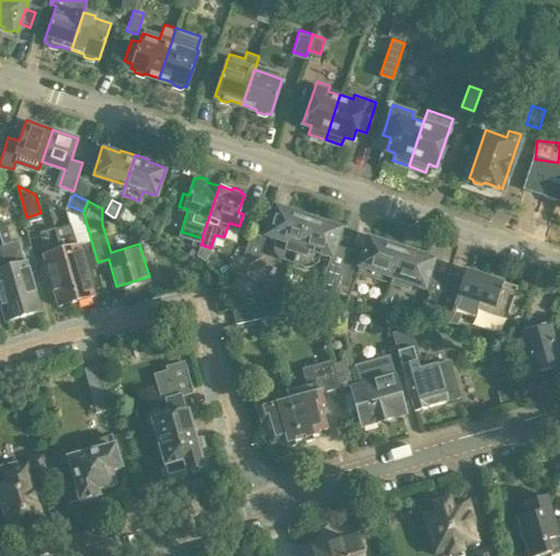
[(294,259),(309,212),(296,207),(295,211),(275,204),(272,214),(258,210),(250,233),(242,258),(235,279),(243,281),(250,260),(258,256),(265,233),(277,237),(275,245),(276,250),(280,254),(294,259)]
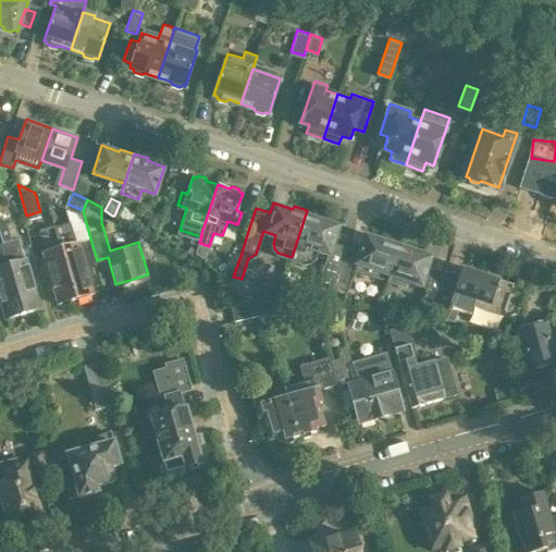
[(71,220),(56,224),(76,295),(94,290),(79,241),(90,238),(83,210),(68,204),(66,206),(71,220)]
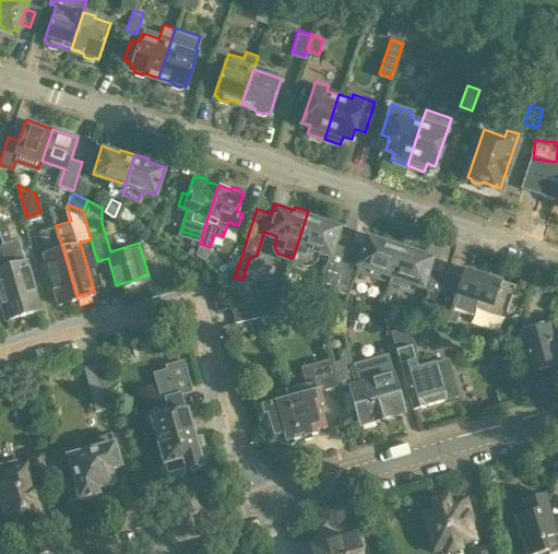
[(318,250),(330,254),(334,239),(340,225),(320,219),(321,215),(308,211),(293,258),(306,262),(311,261),(316,258),(318,250)]
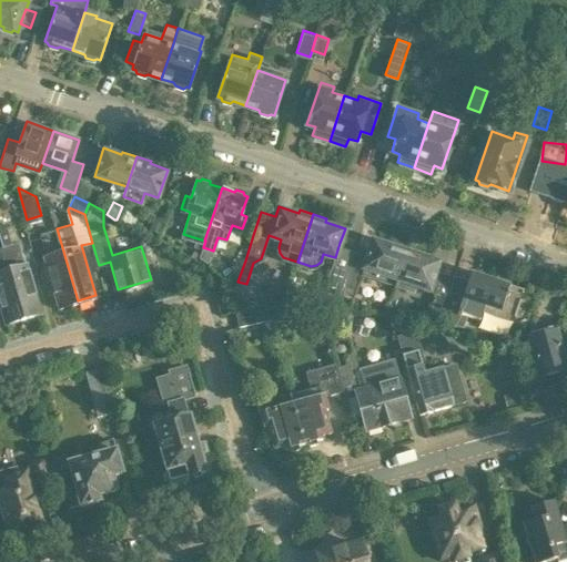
[(153,215),(148,230),(159,234),(164,220),(153,215)]
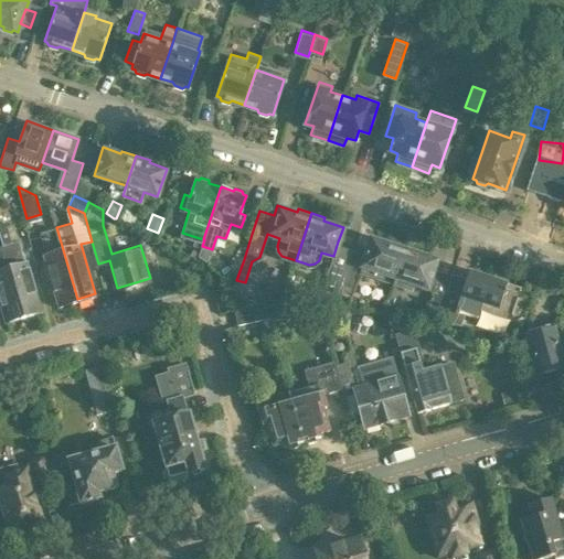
[(0,224),(0,232),(3,244),(23,314),(42,309),(28,260),(24,260),(19,239),(12,240),(8,222),(0,224)]
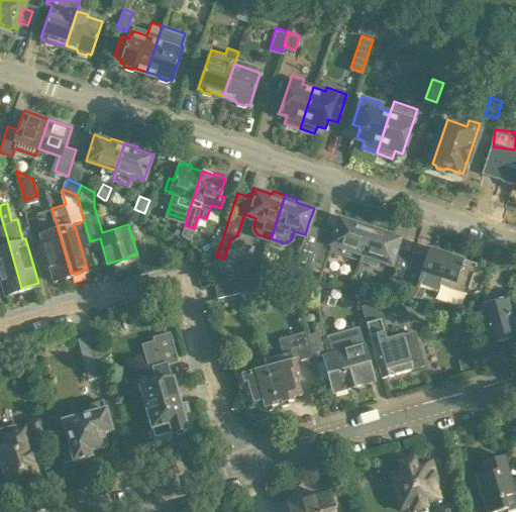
[(71,274),(52,208),(37,212),(42,232),(40,233),(54,279),(71,274)]
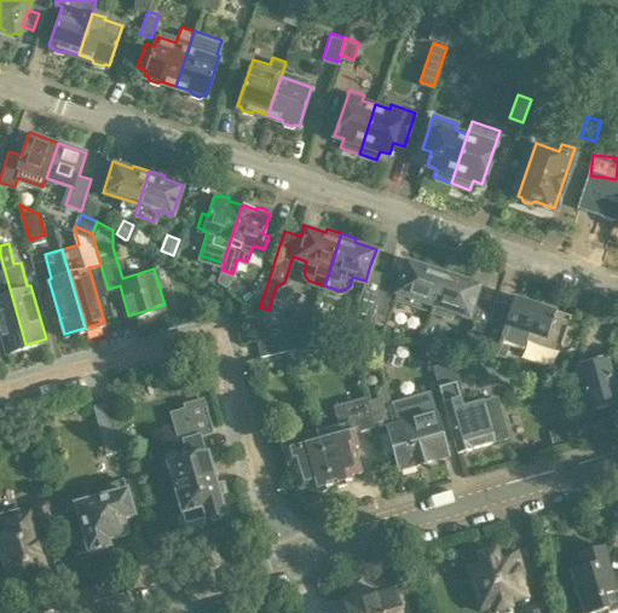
[(371,310),(370,313),(386,319),(396,291),(420,300),(419,305),(431,308),(444,267),(429,264),(428,266),(406,259),(400,275),(386,270),(377,293),(371,310)]
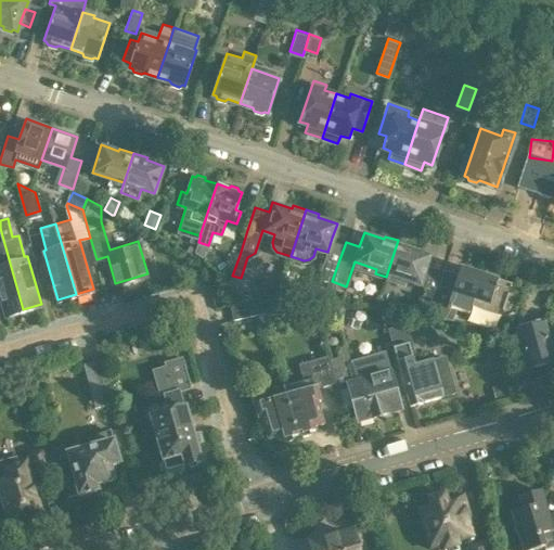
[(23,309),(3,240),(0,240),(0,296),(5,315),(23,309)]
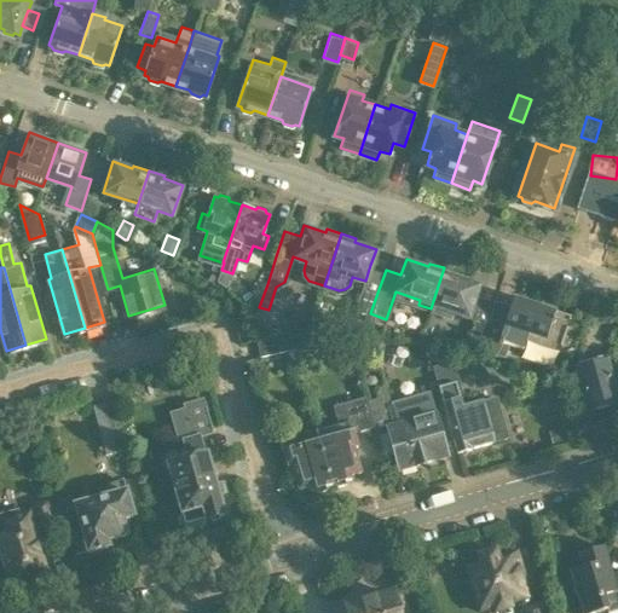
[(444,267),(431,308),(442,312),(444,307),(468,316),(475,294),(479,283),(457,276),(458,272),(444,267)]
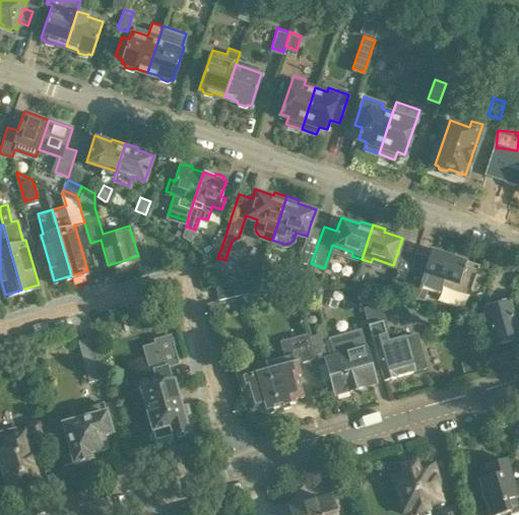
[(305,242),(297,267),(309,271),(311,264),(311,263),(312,260),(317,246),(305,242)]
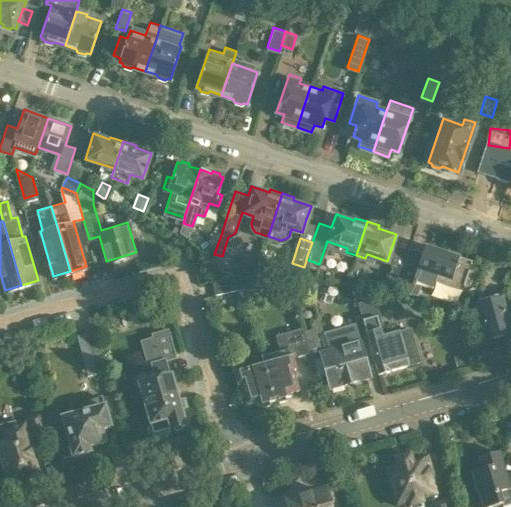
[(397,285),(396,288),(408,292),(416,295),(420,282),(433,286),(433,284),(434,283),(436,275),(464,284),(472,259),(425,244),(422,250),(416,270),(404,266),(398,283),(397,285)]
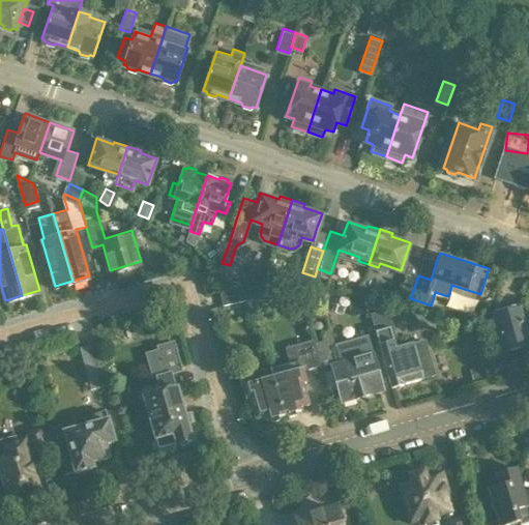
[(408,272),(401,292),(411,295),(412,293),(418,275),(408,272)]
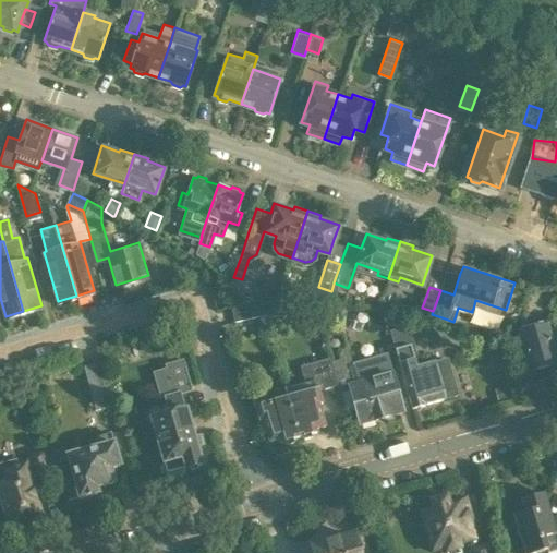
[(230,305),(233,317),(259,311),(257,299),(230,305)]
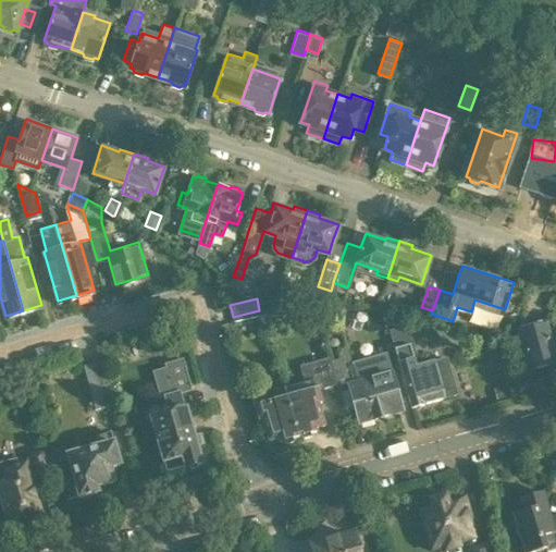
[(261,305),(266,323),(278,320),(273,302),(261,305)]
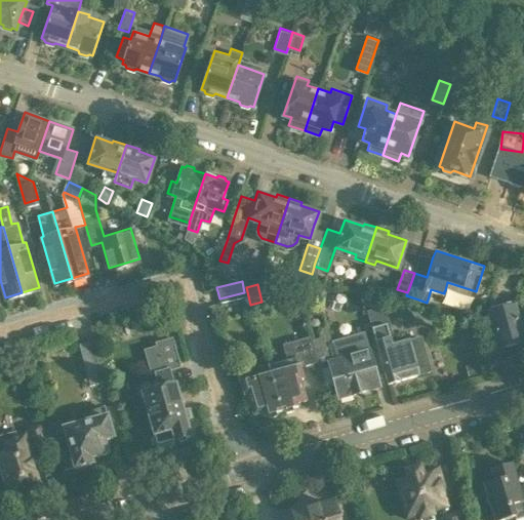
[(377,340),(389,382),(400,378),(400,377),(418,372),(418,371),(430,368),(418,327),(394,334),(385,301),(368,306),(377,340)]
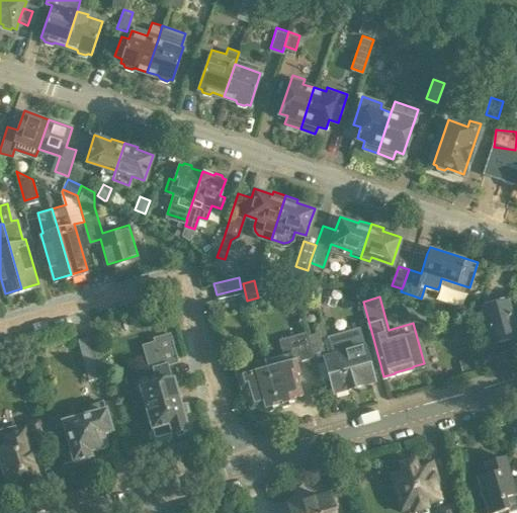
[(483,306),(493,342),(496,342),(499,344),(505,342),(506,339),(516,336),(516,332),(507,300),(483,306)]
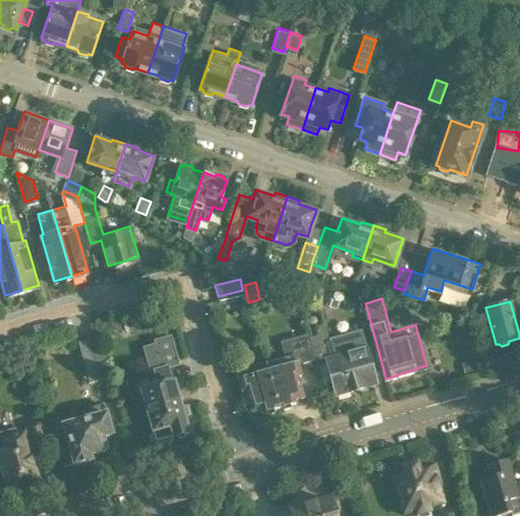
[(319,332),(309,335),(315,356),(316,361),(328,358),(337,392),(351,388),(351,389),(356,387),(346,352),(335,355),(330,338),(326,322),(316,324),(319,332)]
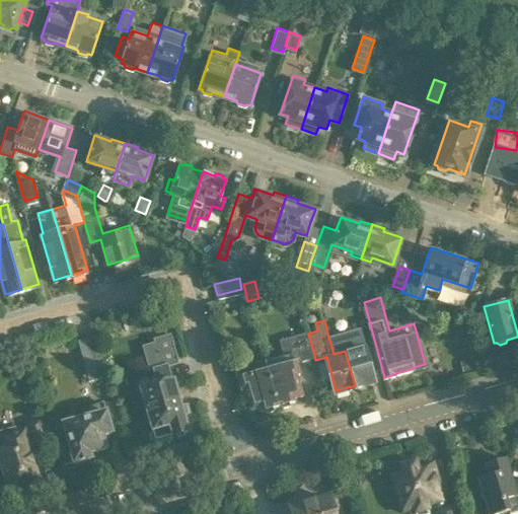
[(141,387),(152,429),(153,428),(156,437),(172,432),(172,433),(188,428),(183,412),(188,411),(182,394),(178,395),(173,378),(172,378),(167,362),(178,359),(170,331),(153,336),(161,363),(153,365),(157,382),(141,387)]
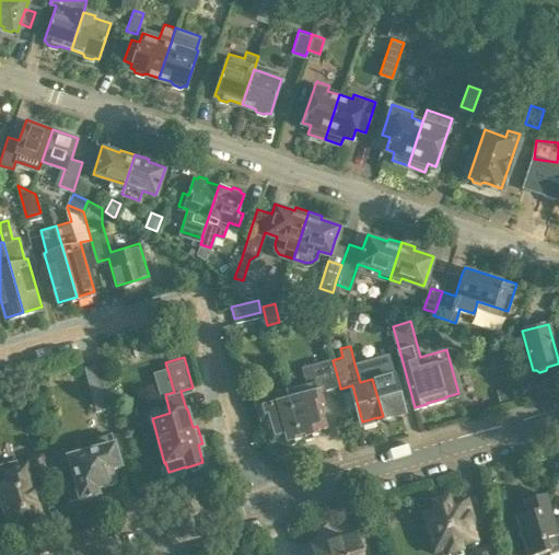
[(83,362),(96,406),(112,402),(100,358),(83,362)]
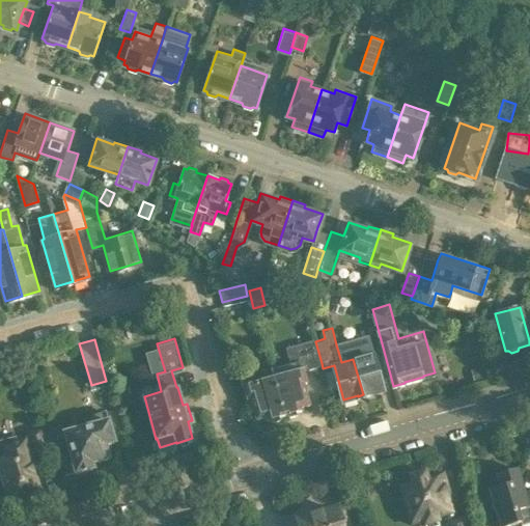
[(290,362),(272,367),(284,413),(287,412),(290,415),(298,413),(299,409),(302,409),(301,406),(310,403),(304,381),(307,380),(304,367),(322,363),(315,341),(309,343),(308,339),(295,343),(296,343),(286,347),(290,362)]
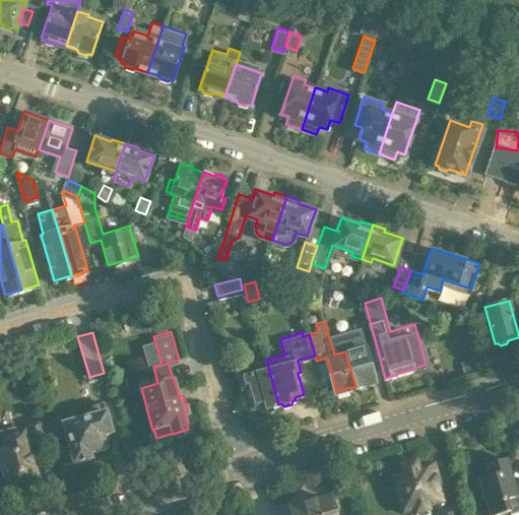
[(343,333),(329,337),(334,355),(345,351),(355,386),(362,385),(362,384),(375,380),(365,345),(354,348),(353,344),(347,345),(343,333)]
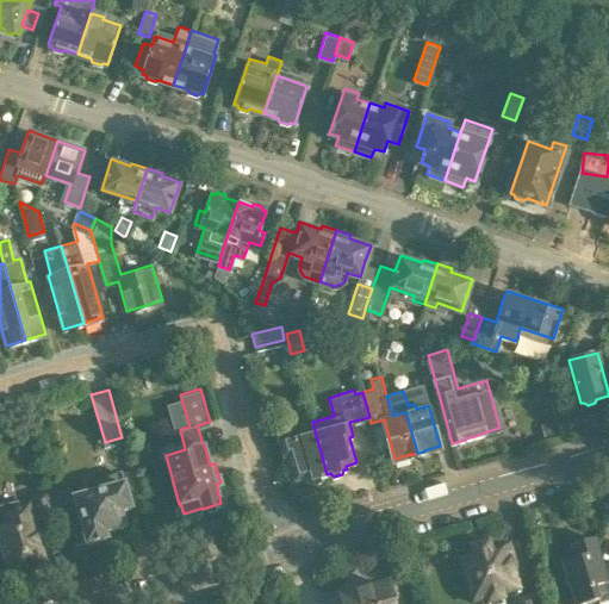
[(560,415),(542,419),(546,433),(564,428),(560,415)]
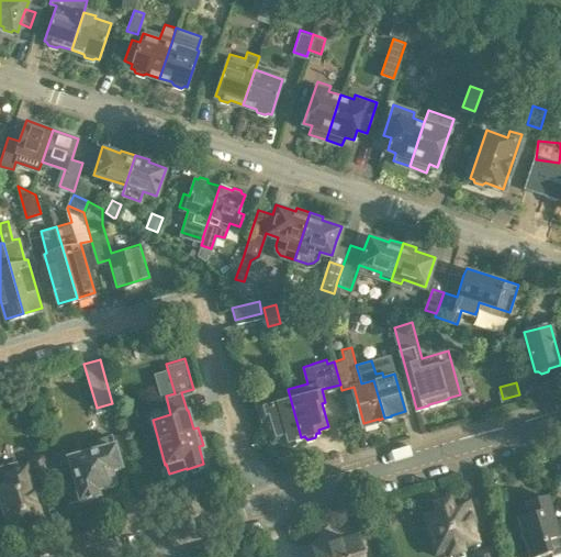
[(301,437),(287,389),(260,397),(259,392),(255,393),(256,398),(255,398),(258,408),(258,409),(261,421),(266,420),(272,442),(281,439),(282,443),(285,442),(289,444),(296,442),(299,438),(301,437)]
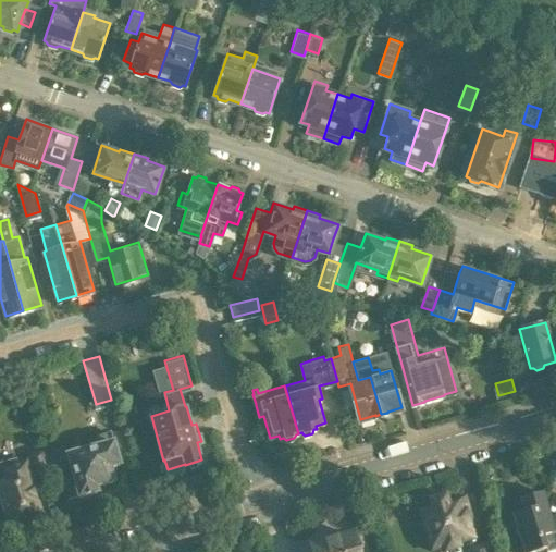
[(74,476),(65,479),(70,495),(79,493),(79,494),(98,489),(97,483),(114,479),(110,465),(120,462),(111,429),(96,433),(99,443),(68,452),(74,476)]
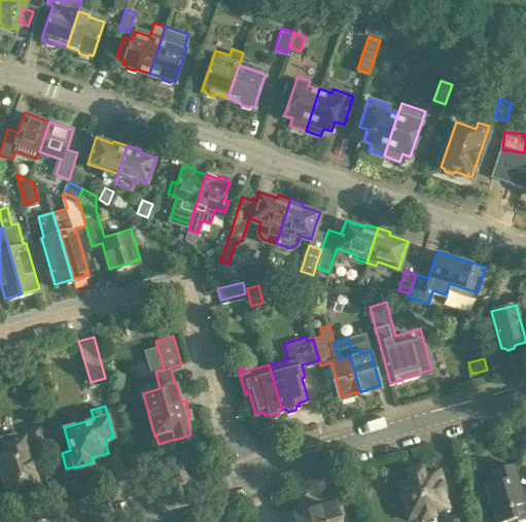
[(29,426),(35,447),(46,443),(41,423),(29,426)]
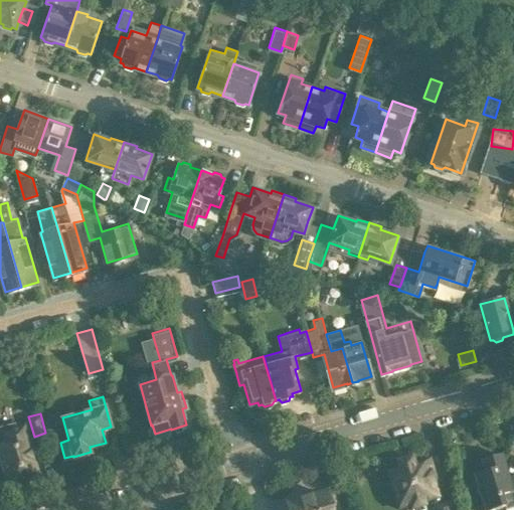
[(0,457),(3,470),(7,469),(8,476),(36,468),(27,437),(21,438),(16,420),(11,421),(9,420),(6,419),(2,420),(0,420),(0,457)]
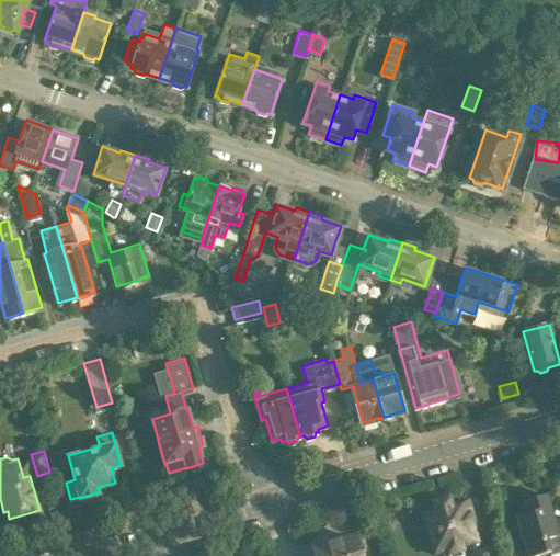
[(528,512),(517,515),(528,555),(534,555),(550,552),(551,555),(559,555),(559,517),(555,519),(547,492),(525,499),(528,512)]
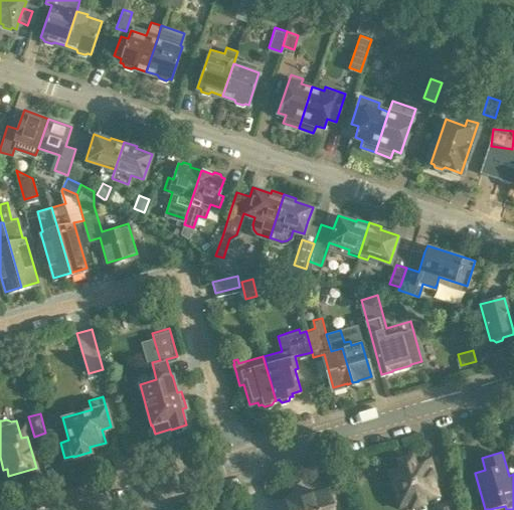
[(388,469),(399,506),(411,502),(412,507),(425,503),(424,498),(434,496),(437,509),(458,509),(456,497),(444,500),(431,457),(414,461),(412,454),(397,459),(399,466),(388,469)]
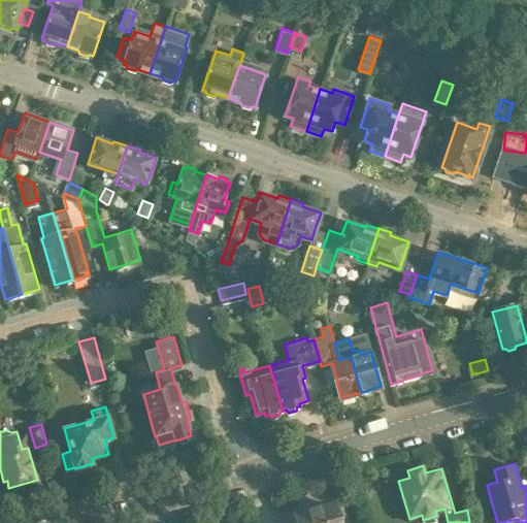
[(297,515),(276,521),(276,522),(339,522),(340,522),(348,521),(342,502),(334,504),(334,503),(320,508),(308,511),(296,515),(297,515)]
